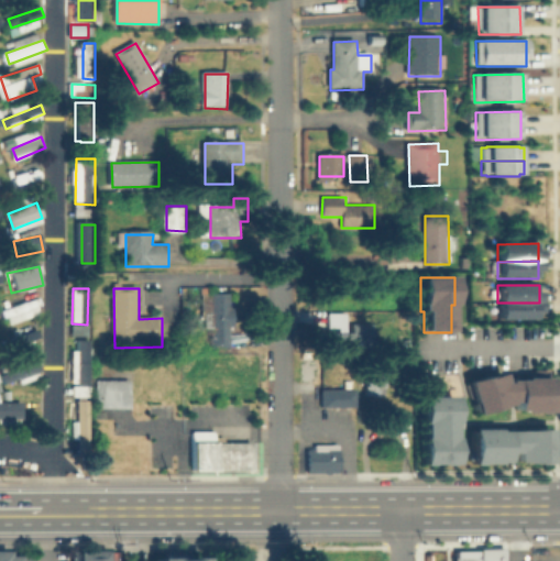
[(230,327),(230,349),(213,349),(212,330),(205,330),(204,296),(237,295),(238,327),(230,327)]
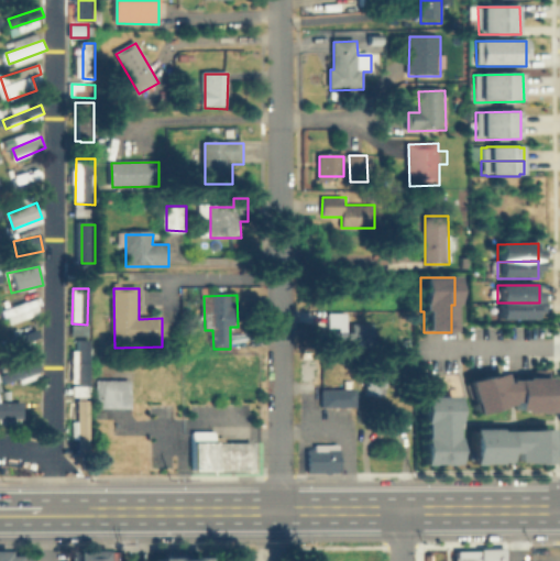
[(42,304),(8,318),(4,310),(40,296),(42,304)]
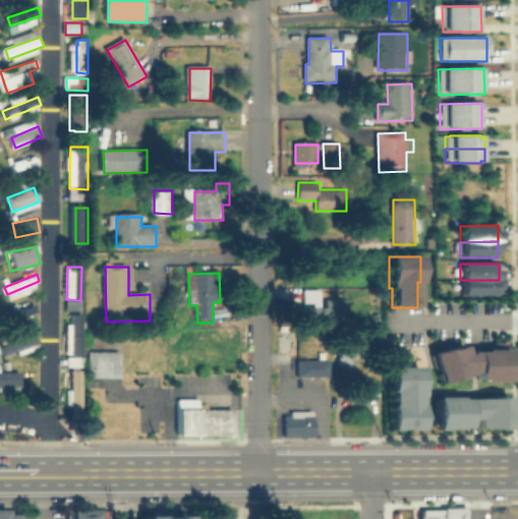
[(499,296),(499,280),(460,280),(461,296),(499,296)]
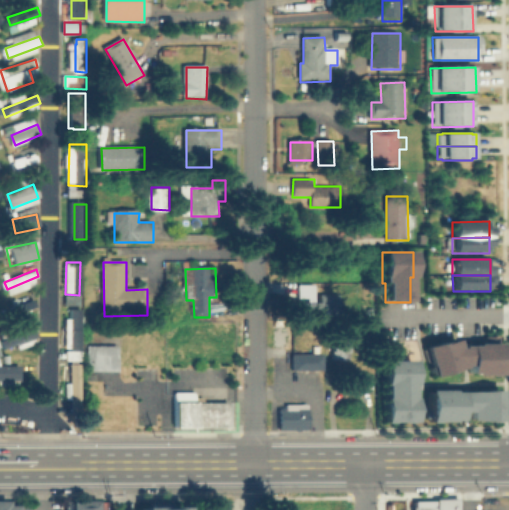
[(316,286),(316,294),(339,294),(339,315),(297,315),(298,285),(316,286)]
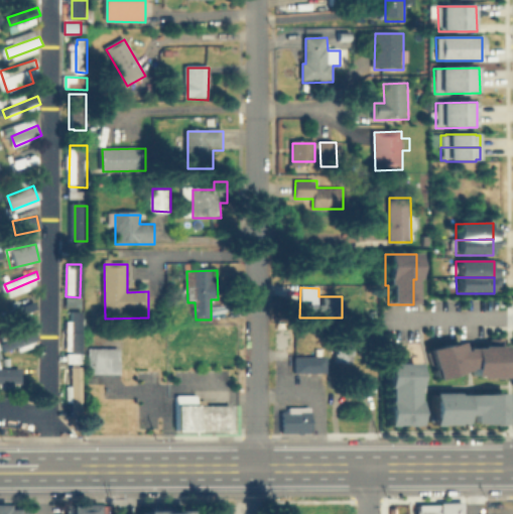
[(41,307),(11,322),(7,311),(37,297),(41,307)]
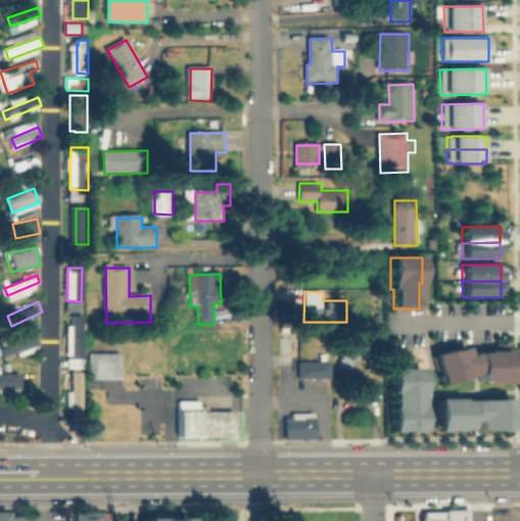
[(83,303),(83,315),(68,314),(68,302),(83,303)]
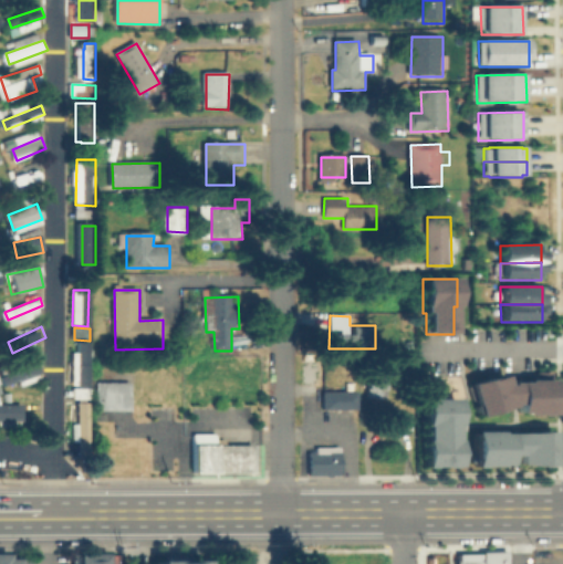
[(92,342),(92,385),(81,385),(81,342),(92,342)]
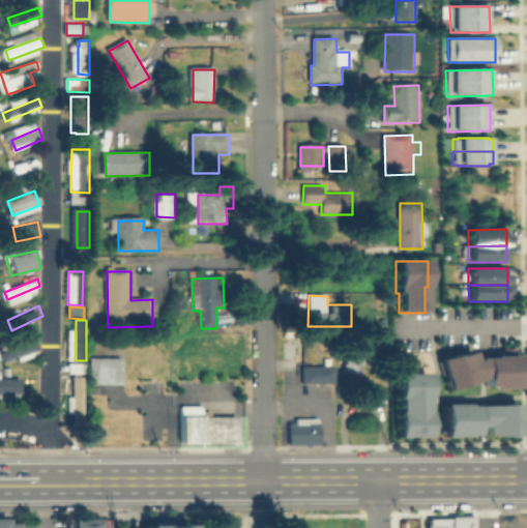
[(39,349),(6,361),(2,353),(36,340),(39,349)]
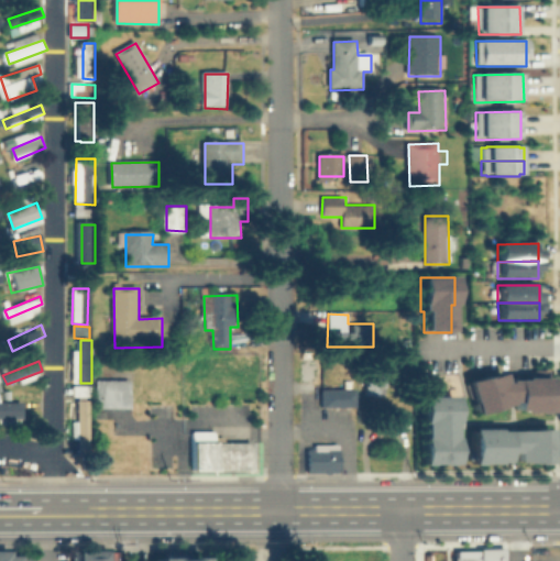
[(368,397),(368,371),(386,371),(386,397),(368,397)]
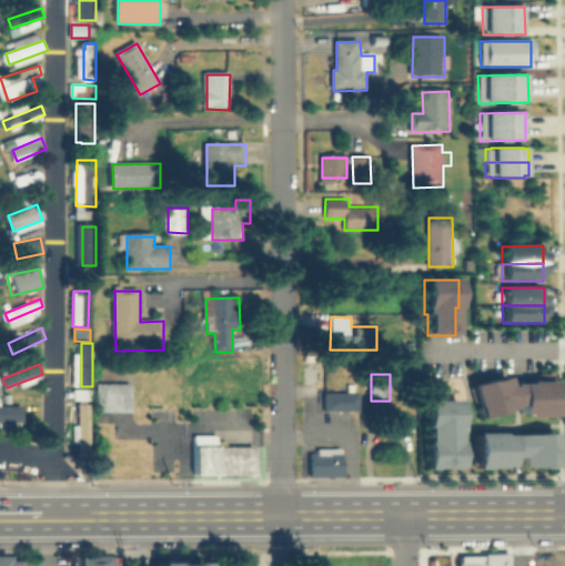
[(518,406),(513,406),(513,408),(505,411),(506,412),(480,420),(470,385),(487,381),(487,382),(505,376),(508,386),(510,386),(510,384),(526,384),(526,382),(553,382),(554,417),(526,417),(526,415),(518,415),(518,406)]
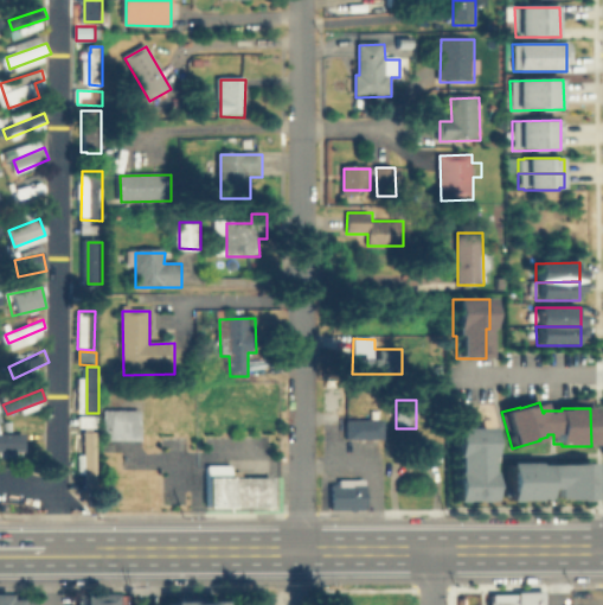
[(101,411),(139,412),(139,441),(101,441),(101,411)]
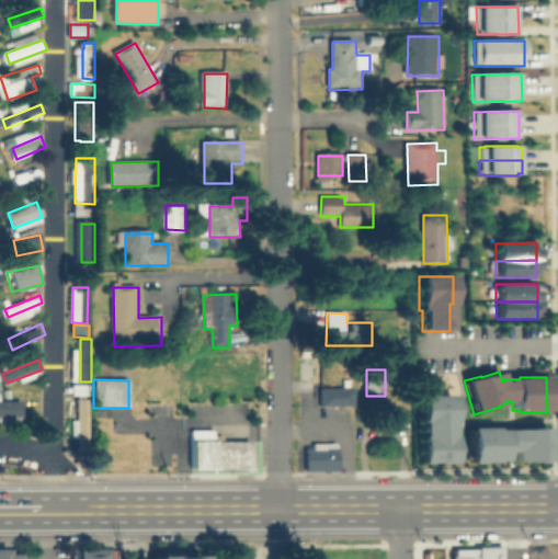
[(89,396),(75,396),(75,386),(89,386),(89,396)]
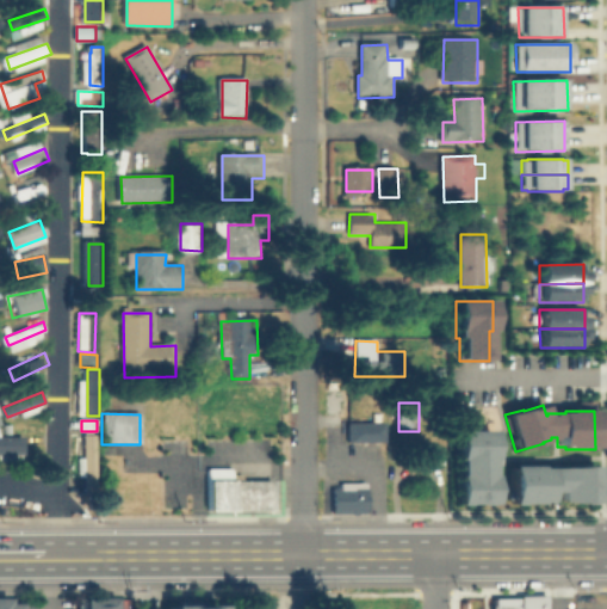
[(386,424),(388,444),(352,444),(351,425),(386,424)]
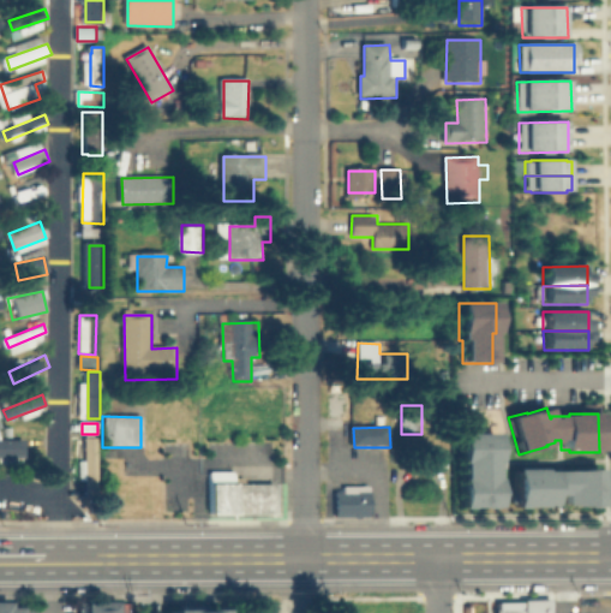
[(496,509),(495,434),(459,435),(459,509),(496,509)]
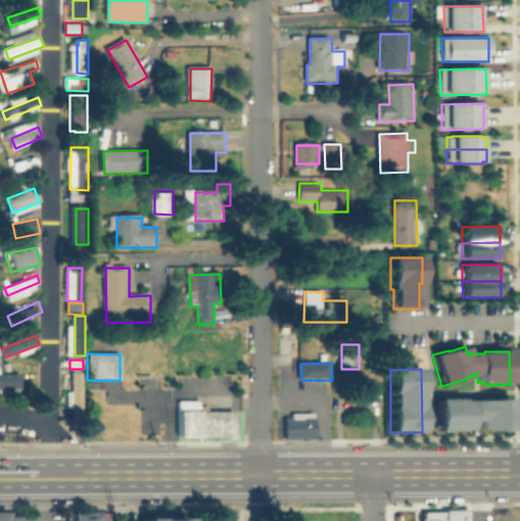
[(0,373),(22,374),(22,390),(0,389),(0,373)]
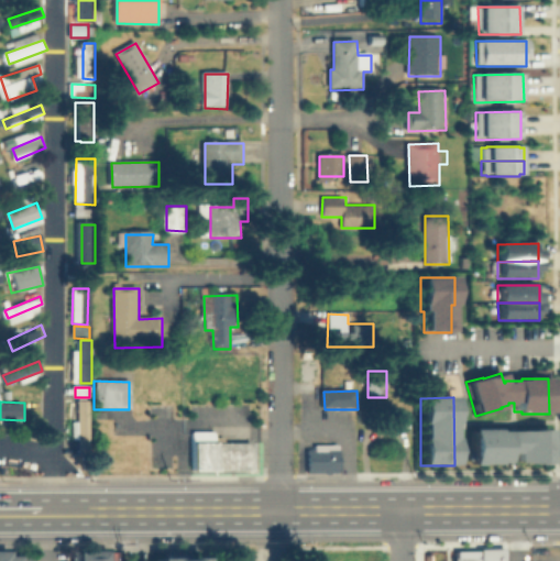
[(514,463),(514,453),(505,453),(505,463),(496,463),(496,465),(470,465),(470,429),(496,429),(496,431),(526,431),(526,430),(549,430),(549,463),(514,463)]
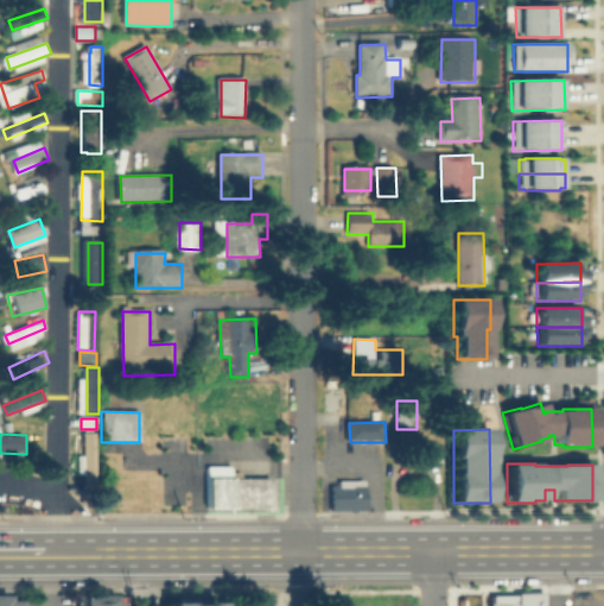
[(207,467),(230,467),(230,480),(269,480),(269,507),(231,507),(231,510),(207,510),(207,467)]
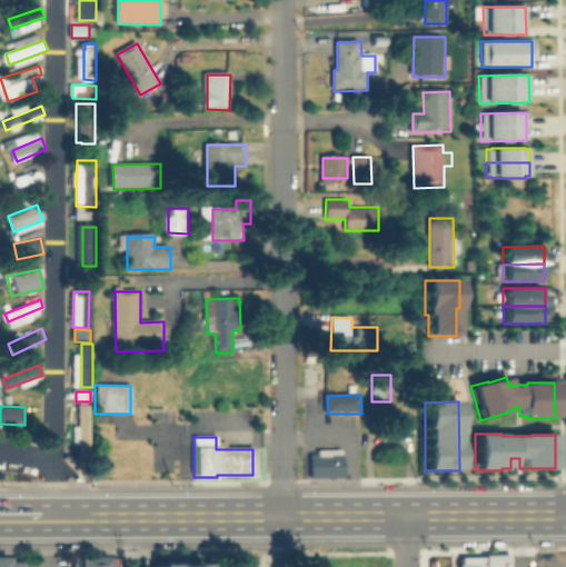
[(345,451),(345,479),(313,479),(313,457),(320,456),(320,451),(345,451)]
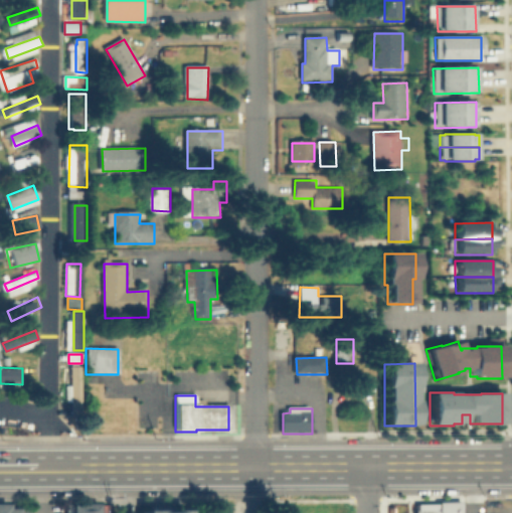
[(416,512),(416,511),(439,510),(439,502),(458,502),(458,512),(416,512)]
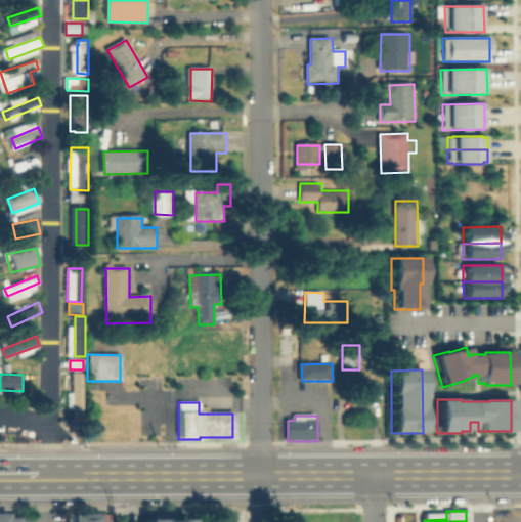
[(0,521),(0,513),(6,514),(7,518),(15,518),(14,521),(0,521)]
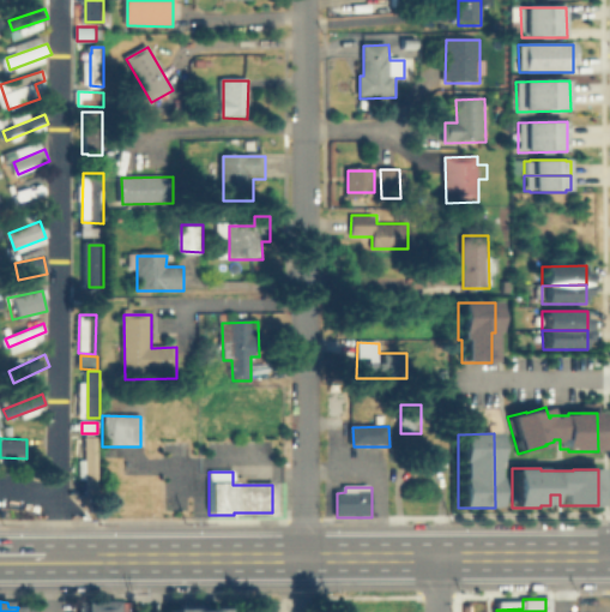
[(84,611),(84,601),(116,601),(116,611),(84,611)]
